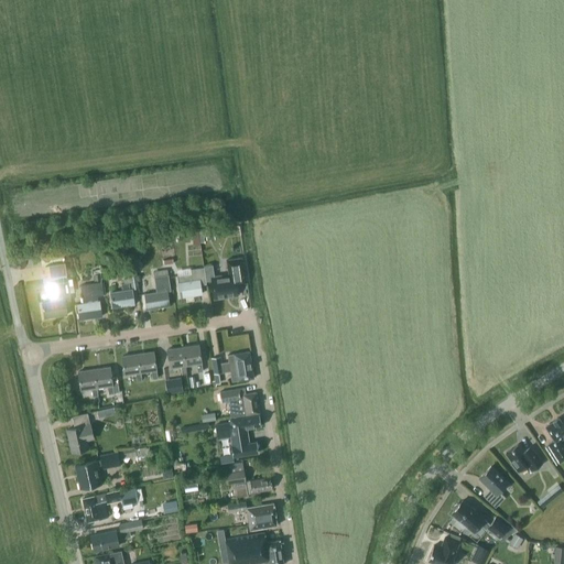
[(213,264),(204,266),(206,281),(212,280),(214,299),(237,295),(235,284),(246,282),(242,258),(236,259),(237,269),(228,270),(228,274),(214,277),(213,264)]
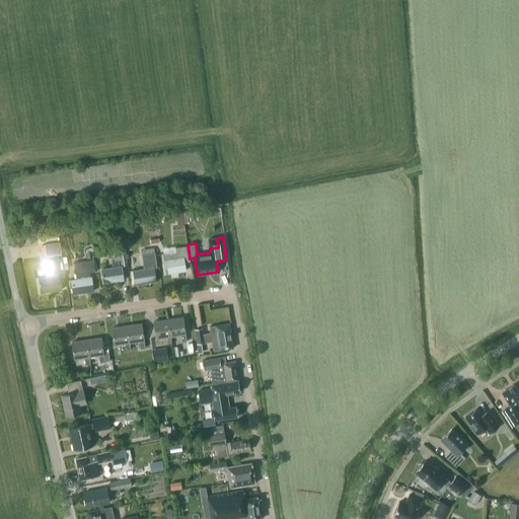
[(61,253),(60,242),(42,244),(42,245),(43,245),(46,244),(48,255),(61,253)]
